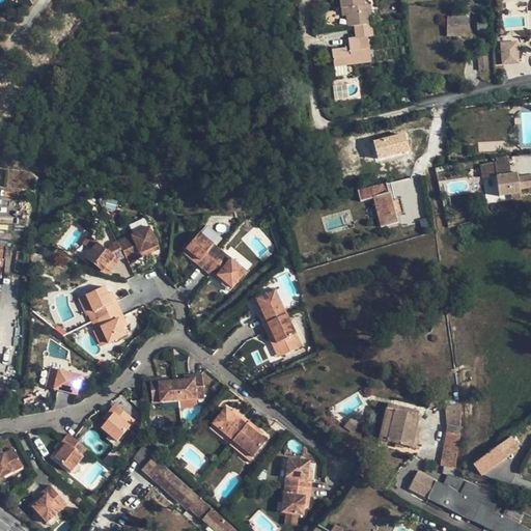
[(365,0),(342,0),(344,15),(348,15),(350,21),(352,33),(359,32),(373,30),(370,11),(367,11),(365,0)]
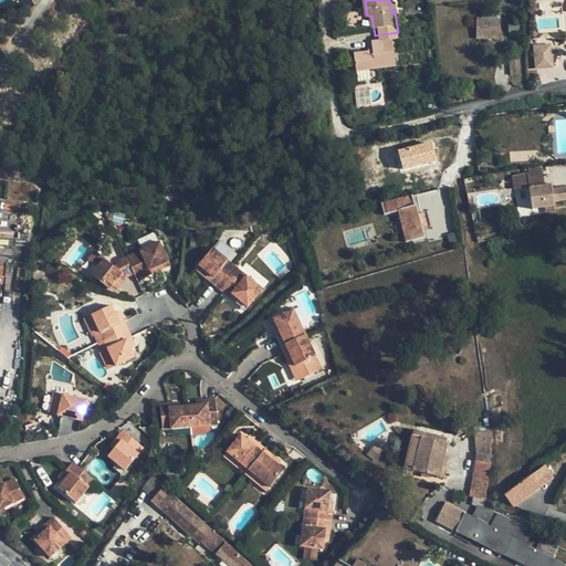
[(500,17),(475,17),(474,34),(500,34),(500,17)]
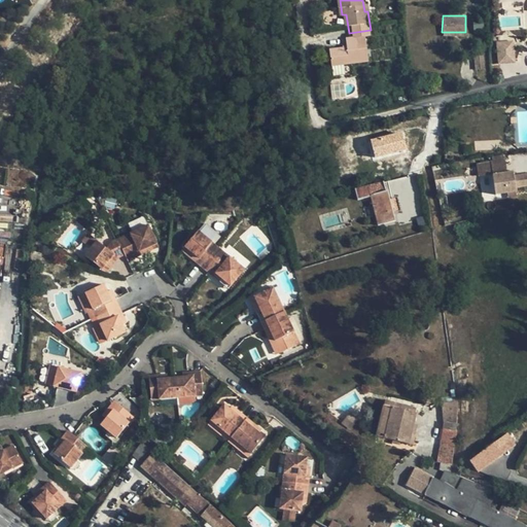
[(372,42),(371,30),(356,32),(357,43),(347,44),(348,54),(330,56),(332,72),(369,68),(365,43),(372,42)]
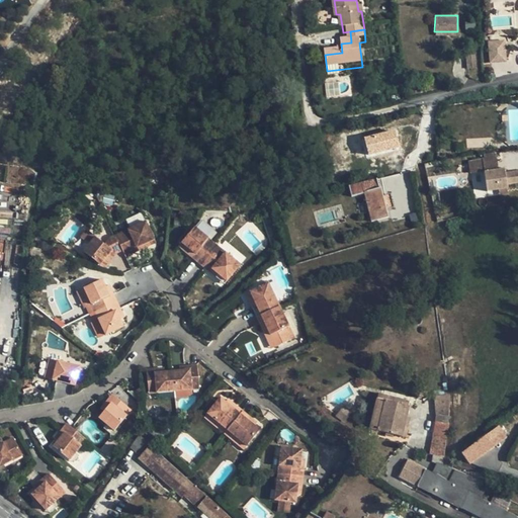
[(499,45),(489,46),(490,66),(506,65),(505,50),(500,50),(499,45)]
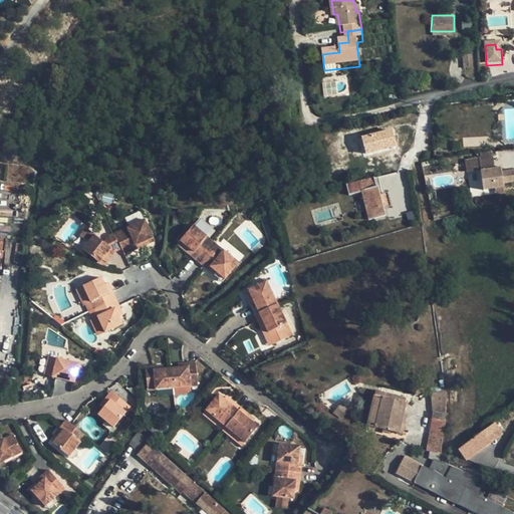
[(471,56),(462,57),(464,70),(473,68),(471,56)]
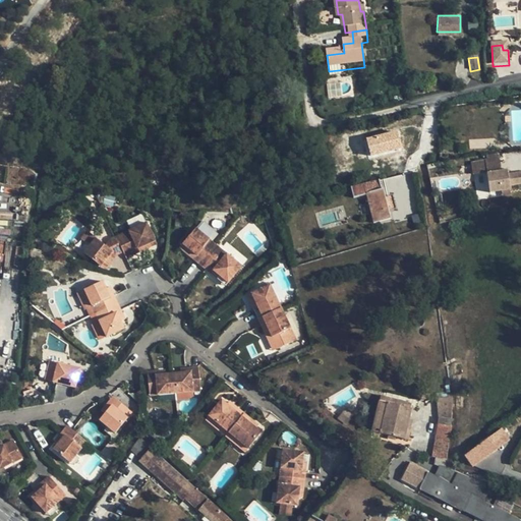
[(370,156),(402,149),(397,128),(365,136),(370,156)]
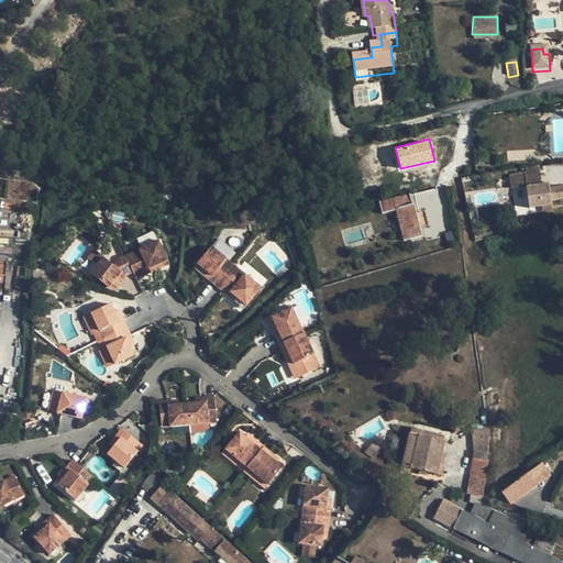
[(505,155),(497,156),(498,166),(506,165),(505,155)]
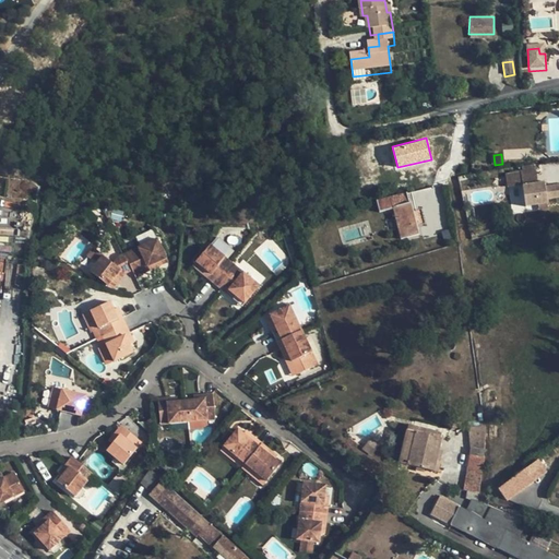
[(522,171),(523,186),(538,183),(536,169),(522,171)]
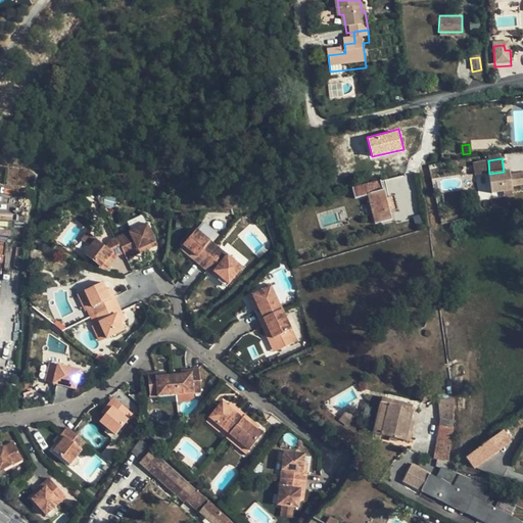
[(504,172),(489,174),(492,194),(506,192),(513,191),(512,187),(522,185),(522,174),(511,176),(510,172),(504,172)]
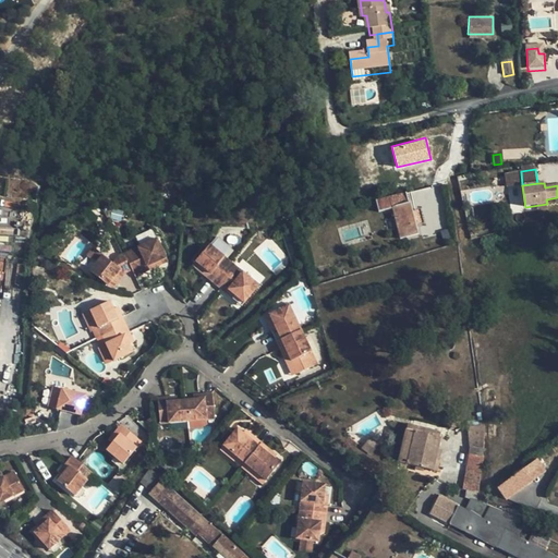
[(414,226),(411,213),(407,194),(377,201),(379,210),(393,207),(401,237),(416,232),(414,226)]
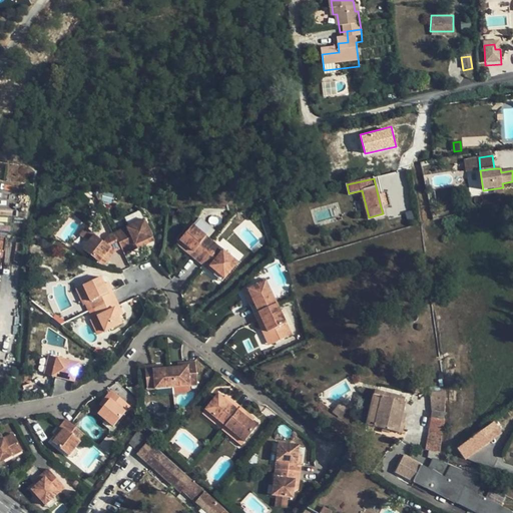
[(386,193),(378,195),(381,207),(389,205),(386,193)]
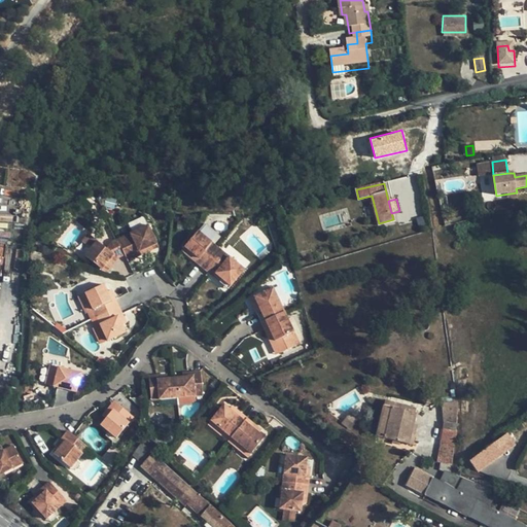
[(146,226),(115,240),(121,254),(125,261),(136,256),(134,253),(153,244),(146,226)]
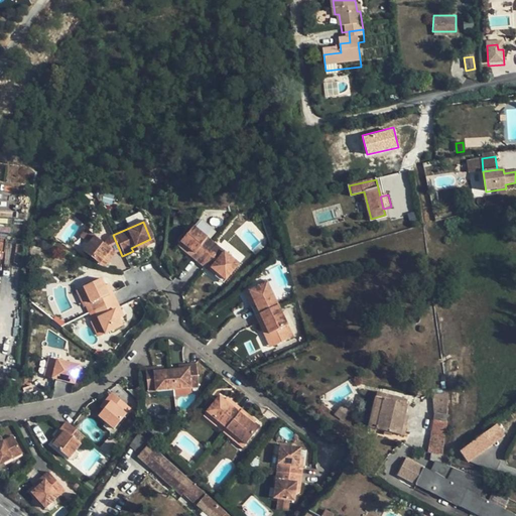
[(206,244),(185,228),(173,244),(186,254),(183,258),(190,263),(206,244)]
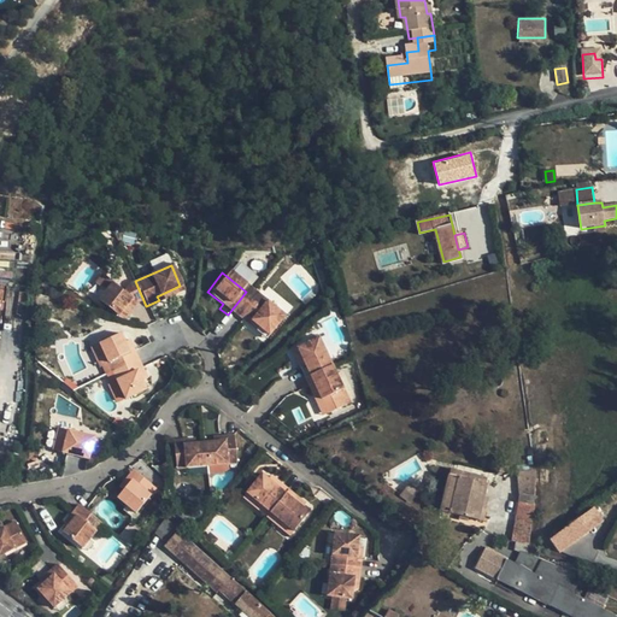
[(142,298),(135,281),(129,283),(121,292),(110,282),(95,298),(113,315),(128,299),(133,303),(142,298)]
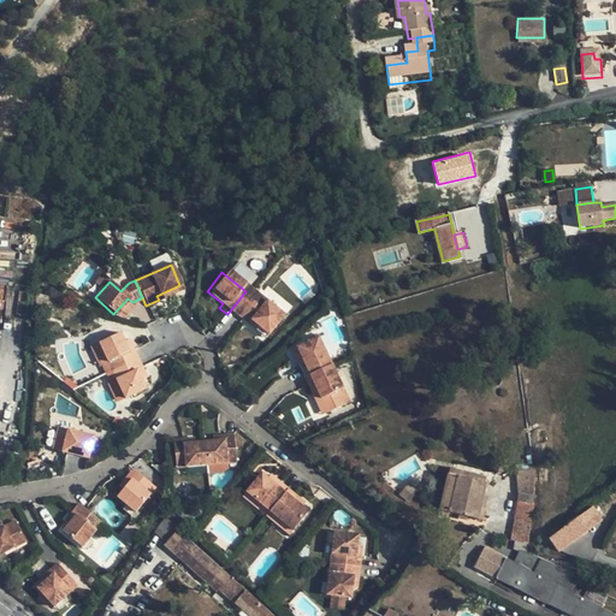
[(179,285),(157,296),(159,300),(182,290),(179,285)]
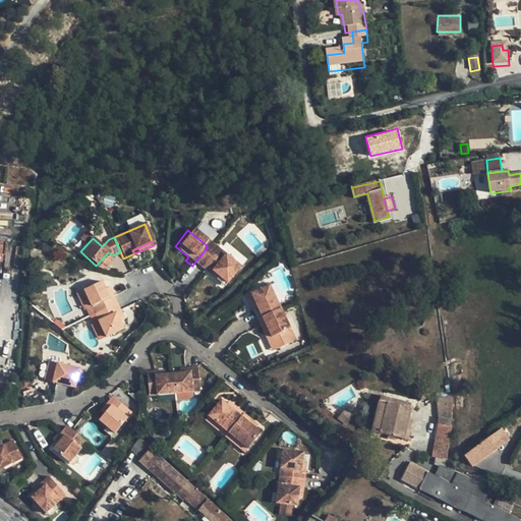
[(188,256),(175,246),(172,250),(185,261),(188,256)]
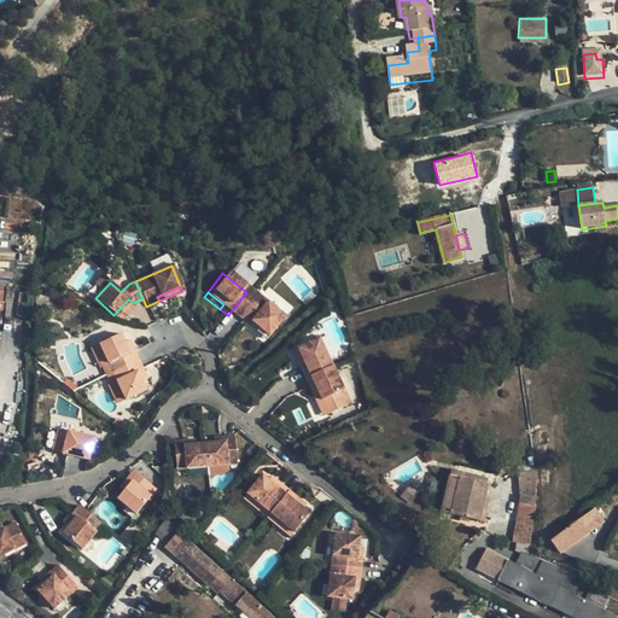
[(278,315),(246,292),(228,315),(240,324),(243,320),(263,336),(278,315)]
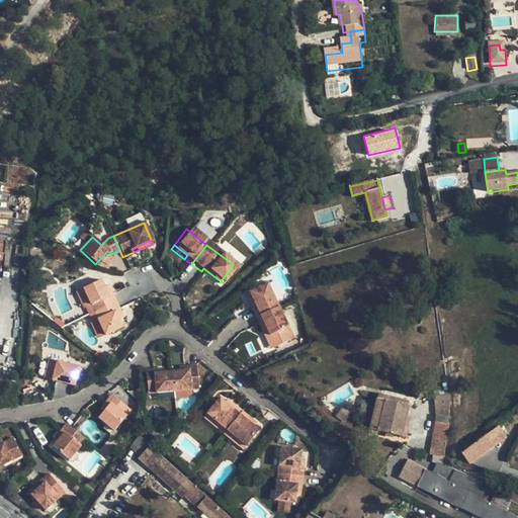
[(111,254),(107,251),(95,264),(98,267),(111,254)]
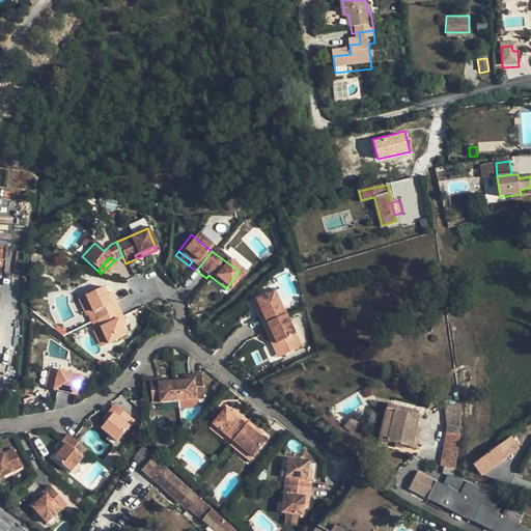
[(226,288),(208,275),(206,278),(224,291),(226,288)]
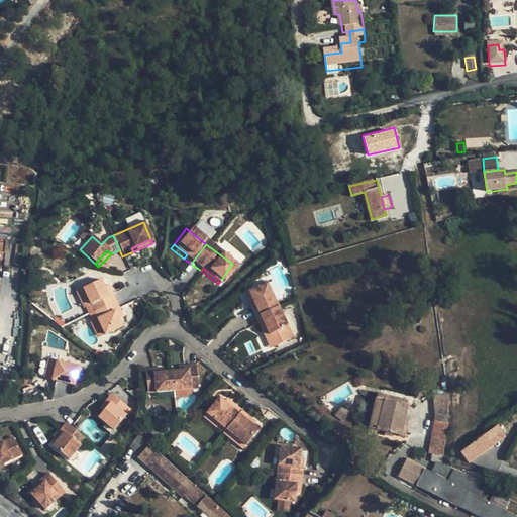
[(280,300),(268,278),(249,287),(257,301),(253,303),(257,311),(280,300)]
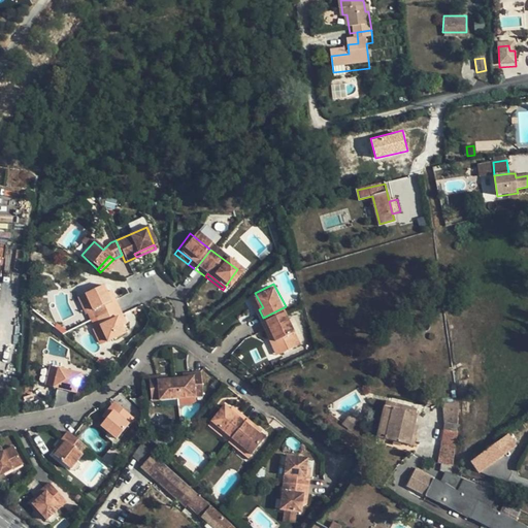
[(100,285),(81,294),(93,318),(116,306),(111,300),(108,301),(104,293),(100,285)]
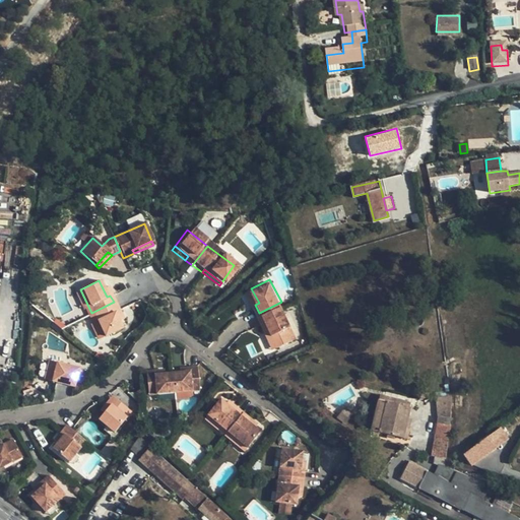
[(259,303),(251,288),(247,290),(255,305),(259,303)]
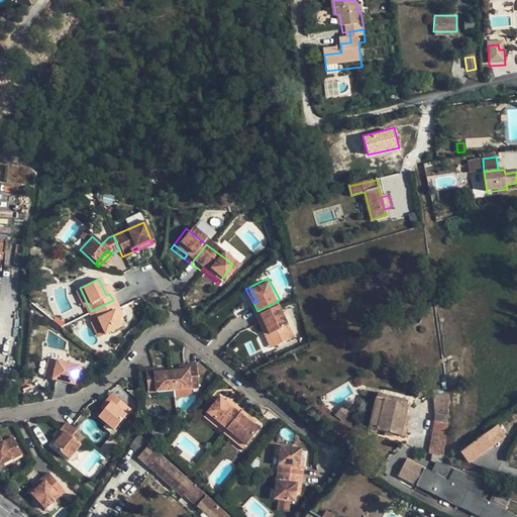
[(113,300),(91,311),(102,333),(119,325),(116,318),(112,309),(116,307),(113,300)]
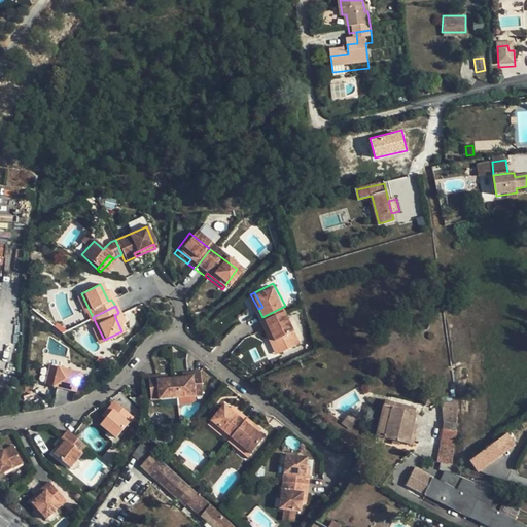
[(302,337),(285,306),(262,317),(270,331),(274,329),(283,346),(302,337)]
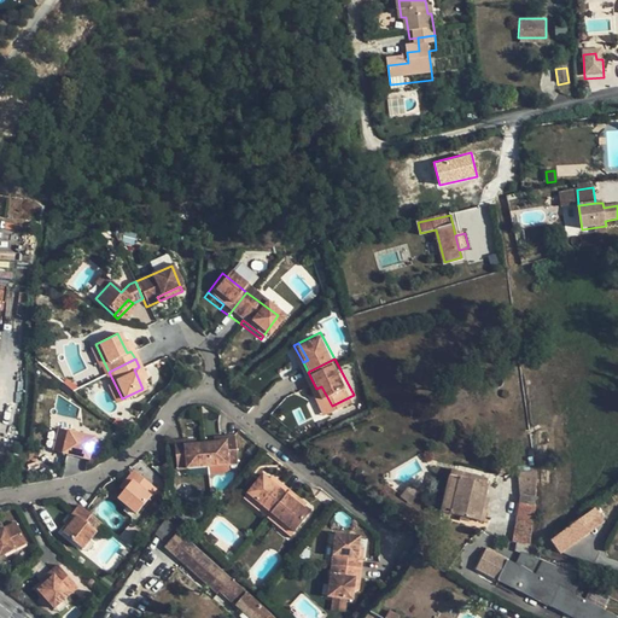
[(144,378),(139,367),(134,369),(139,380),(144,378)]
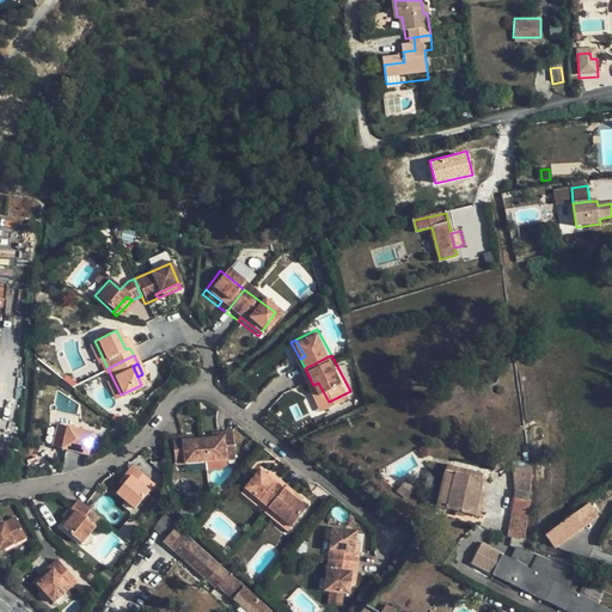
[(329,402),(318,383),(313,385),(324,405),(329,402)]
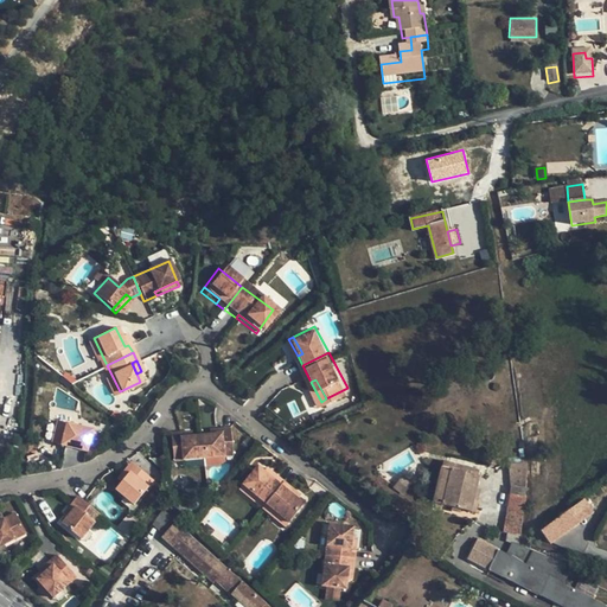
[(61,422),(56,421),(50,442),(56,445),(61,422)]
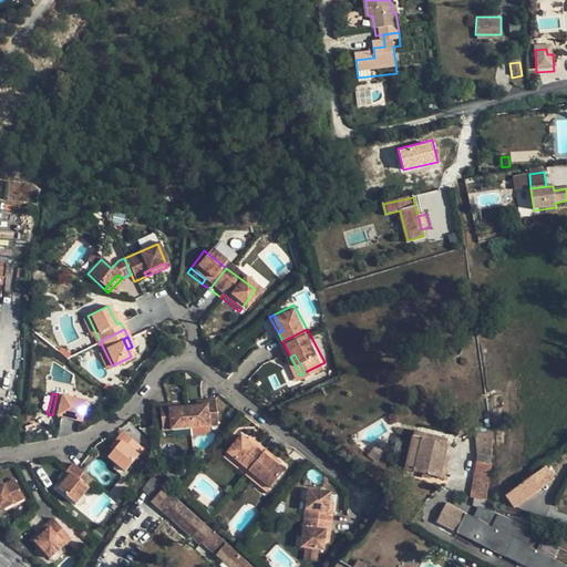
[(85,401),(57,394),(52,415),(80,422),(85,401)]
